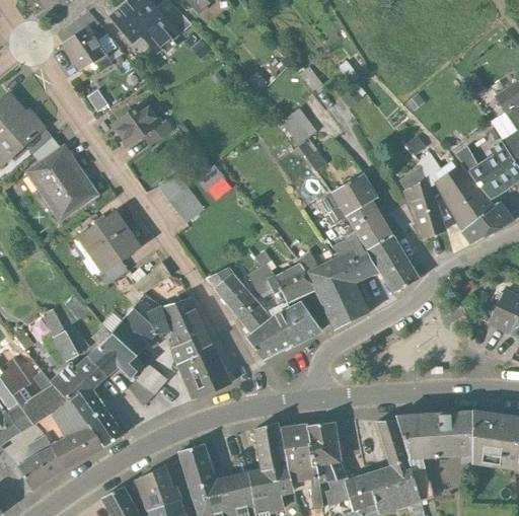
[(157,4),(153,0),(125,0),(109,13),(131,38),(138,31),(152,48),(176,26),(157,4)]
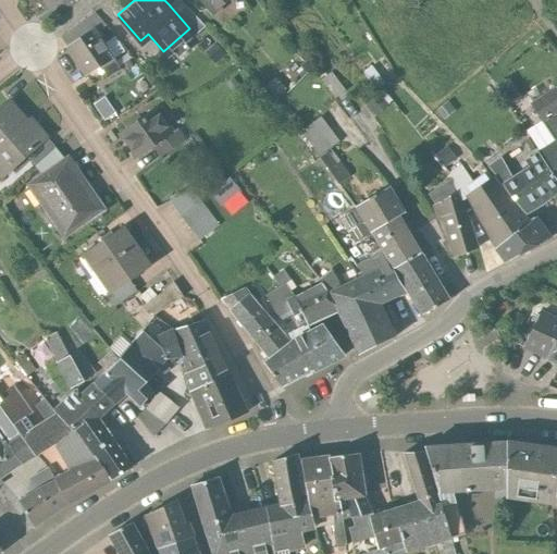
[(202,26),(181,0),(174,0),(169,4),(189,28),(194,34),(202,26)]
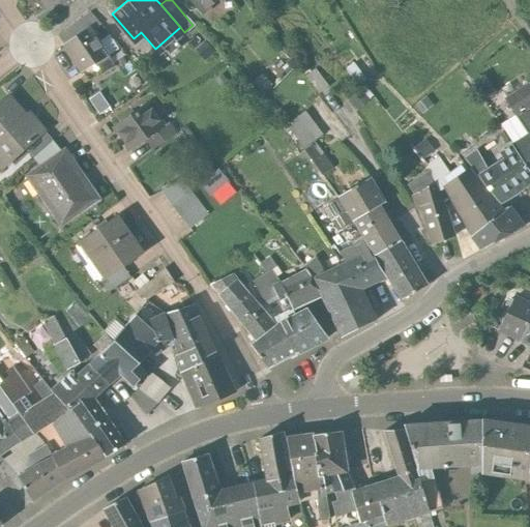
[(193,0),(202,10),(213,0),(193,0)]
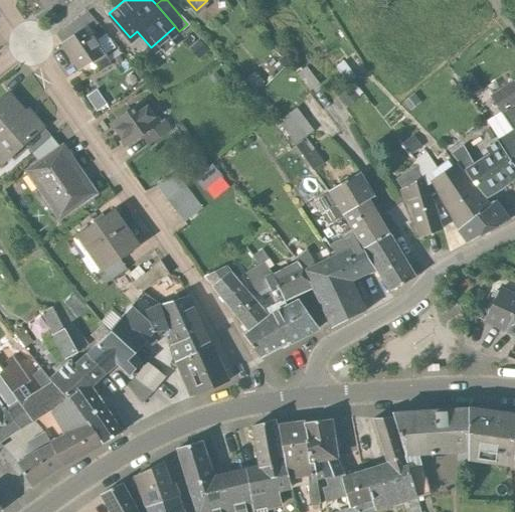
[(89,9),(57,31),(63,40),(87,24),(89,28),(97,22),(89,9)]
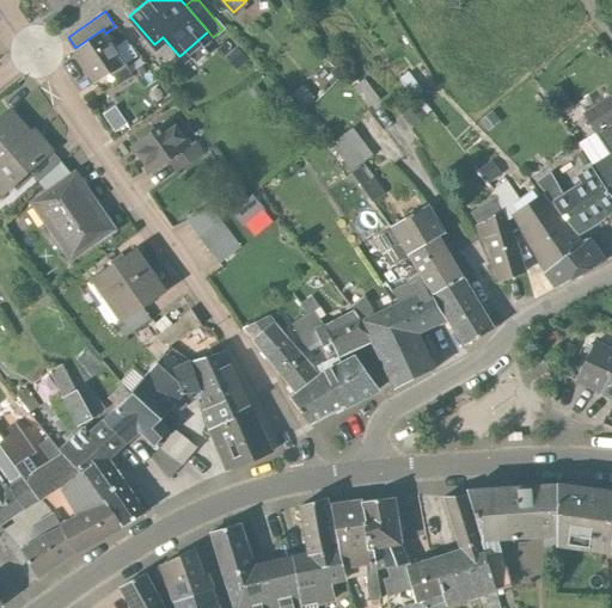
[(75,48),(73,48),(95,80),(110,71),(117,80),(130,71),(124,61),(115,47),(105,34),(103,29),(75,48)]
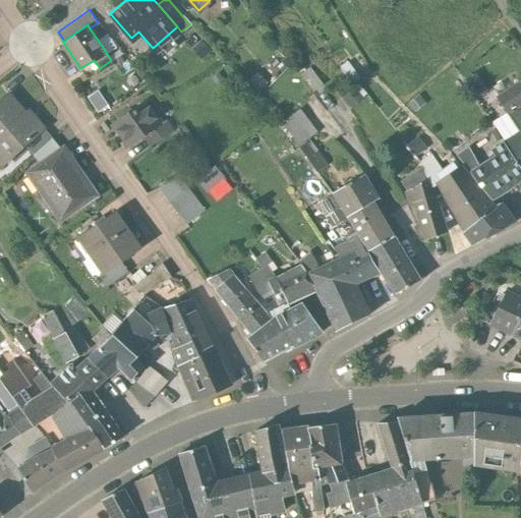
[(107,35),(98,40),(106,52),(114,46),(107,35)]
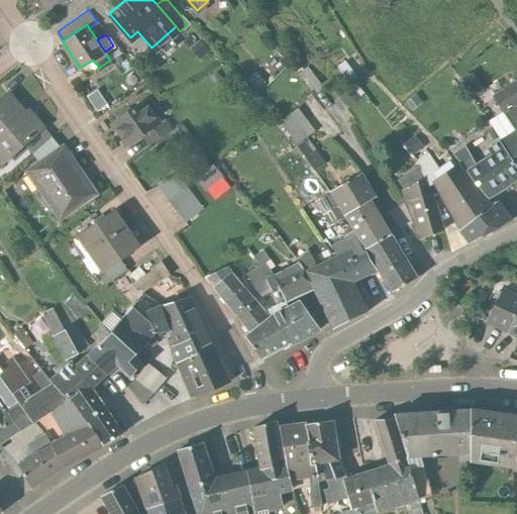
[(344,61),(338,66),(349,80),(355,76),(344,61)]
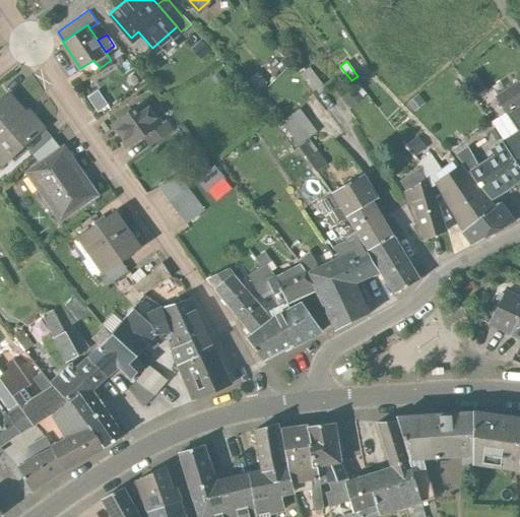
[(310,67),(300,73),(311,88),(320,82),(310,67)]
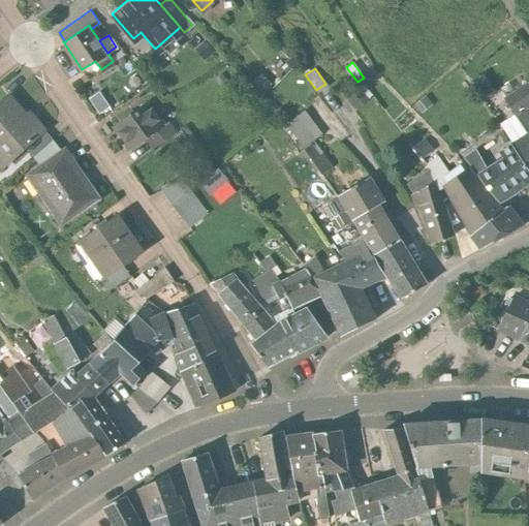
[(267,81),(259,73),(252,81),(259,88),(267,81)]
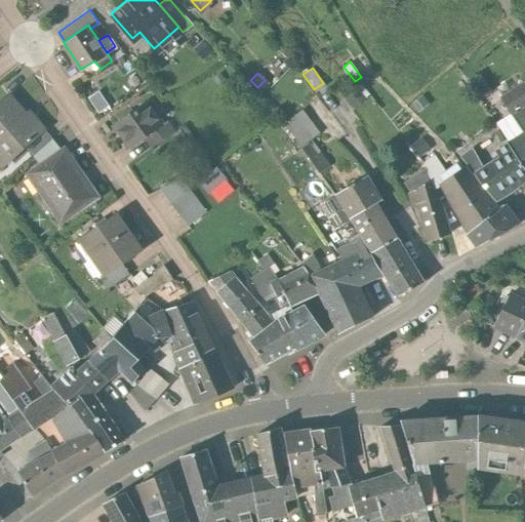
[(484,84),(479,75),(471,79),(476,88),(484,84)]
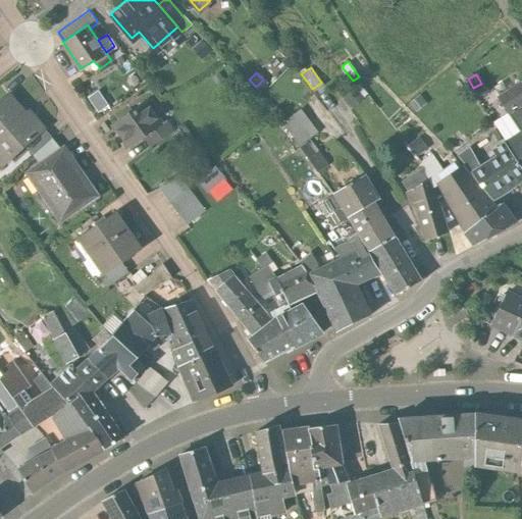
[(521,81),(498,97),(507,111),(508,110),(515,122),(521,131),(505,142),(521,167),(521,166),(521,81)]
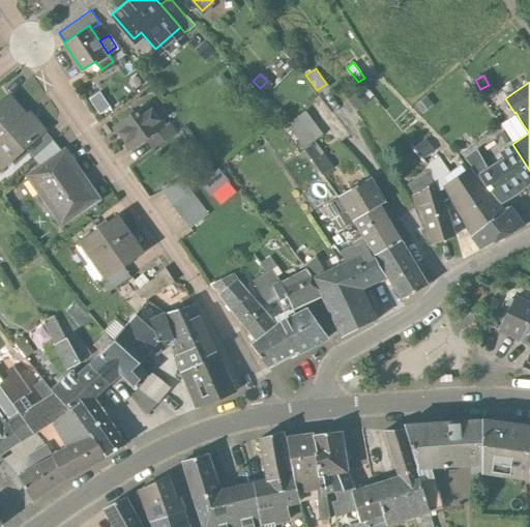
[(369,97),(360,88),(349,99),(357,108),(369,97)]
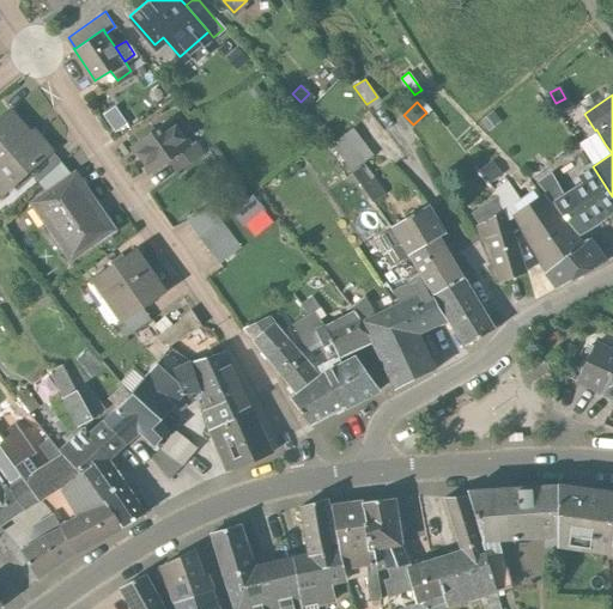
[(35,135),(12,110),(0,121),(0,187),(4,190),(29,168),(52,148),(37,133),(35,135)]
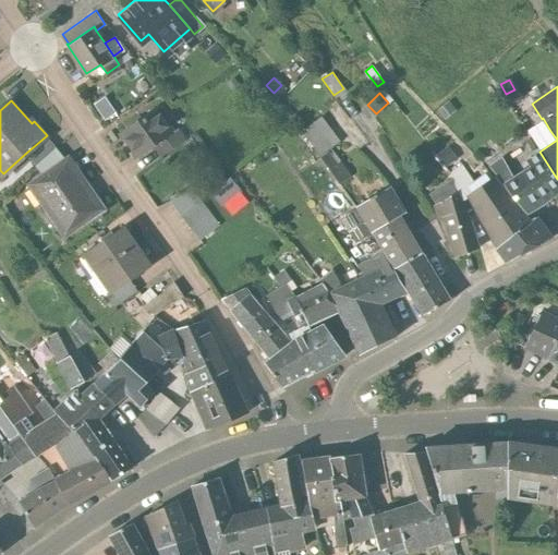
[(453,109),(447,100),(437,108),(445,117),(453,109)]
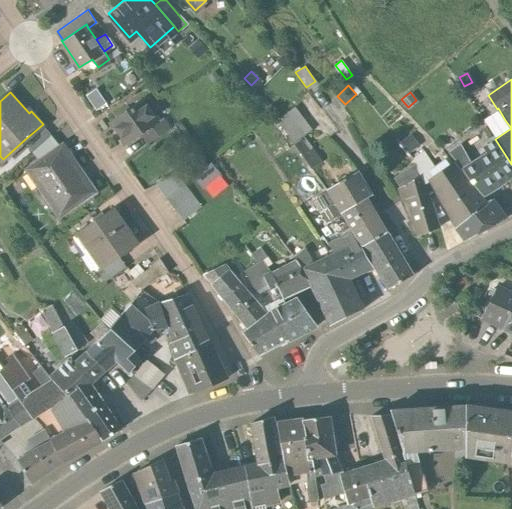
[(142,97),(110,120),(126,143),(141,132),(159,120),(158,119),(142,97)]
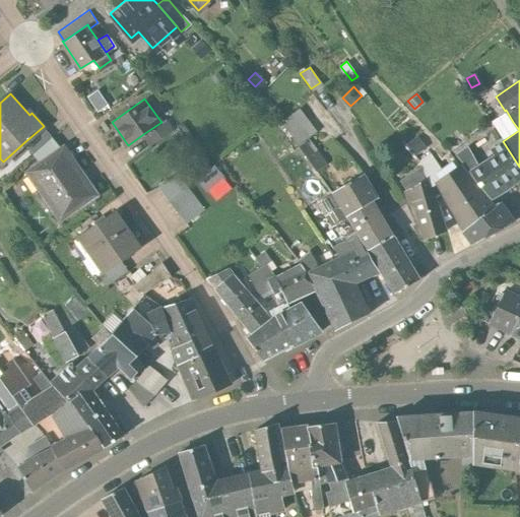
[(315,132),(297,109),(279,121),(316,171),(327,163),(317,149),(315,151),(306,138),(315,132)]
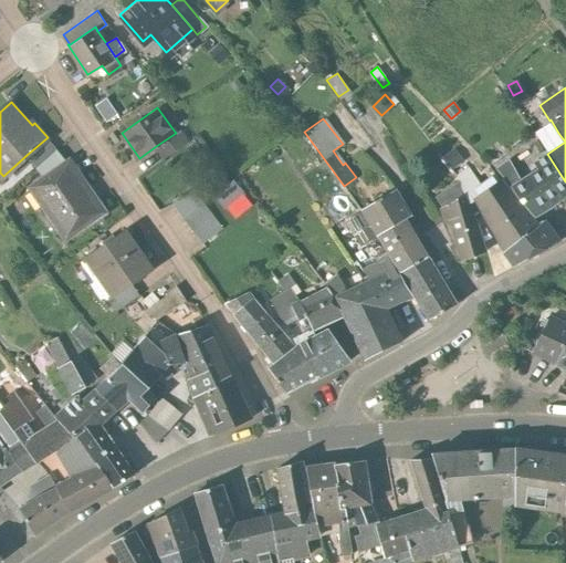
[(176,133),(156,146),(164,157),(188,141),(179,128),(175,132),(176,133)]
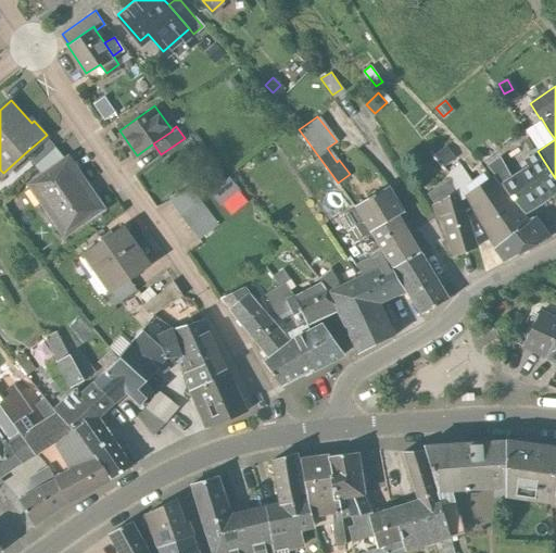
[(47,135),(26,152),(35,162),(55,145),(47,135)]
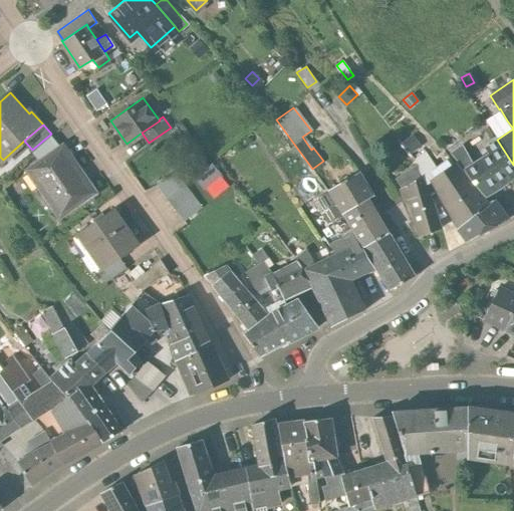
[(51,134),(32,150),(40,159),(61,145),(51,134)]
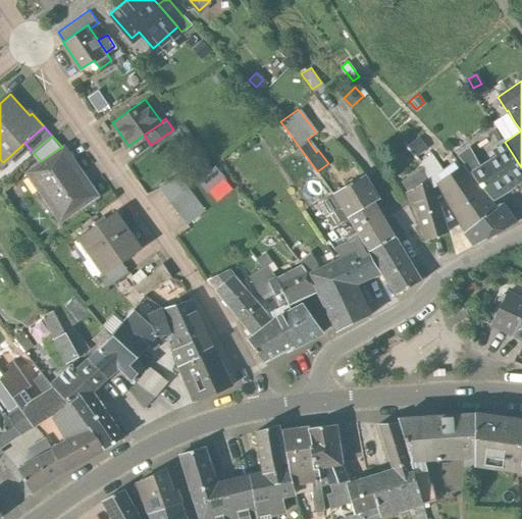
[(426,148),(418,137),(408,144),(416,155),(426,148)]
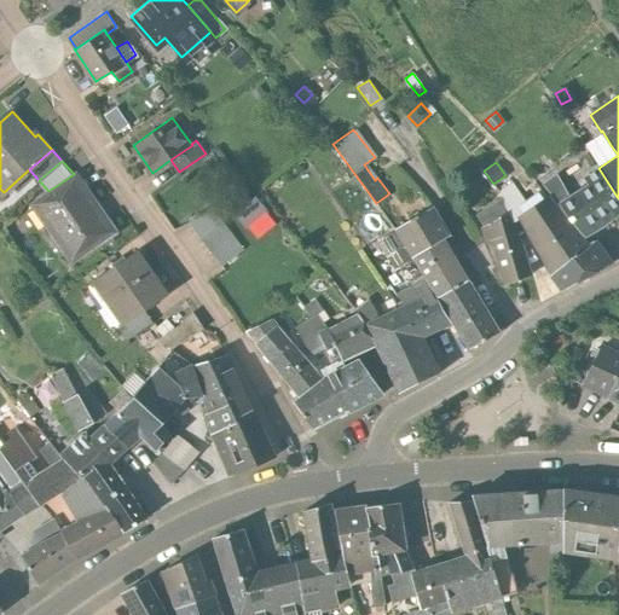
[(618,197),(618,198),(599,168),(585,177),(583,173),(563,186),(570,196),(559,202),(584,233),(599,225),(618,209),(618,197)]
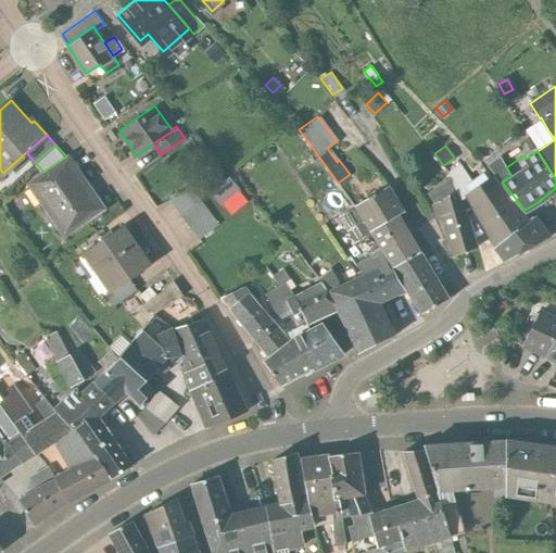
[(86,181),(68,155),(66,156),(43,172),(34,178),(48,199),(43,201),(64,231),(98,209),(81,185),(86,181)]
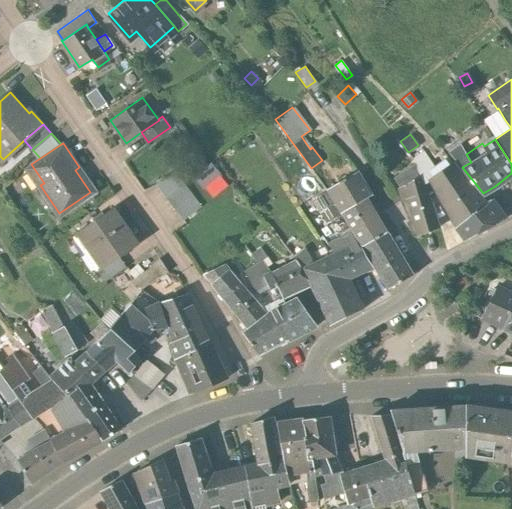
[(200,153),(158,180),(158,184),(166,195),(182,183),(185,180),(193,175),(206,164),(200,153)]
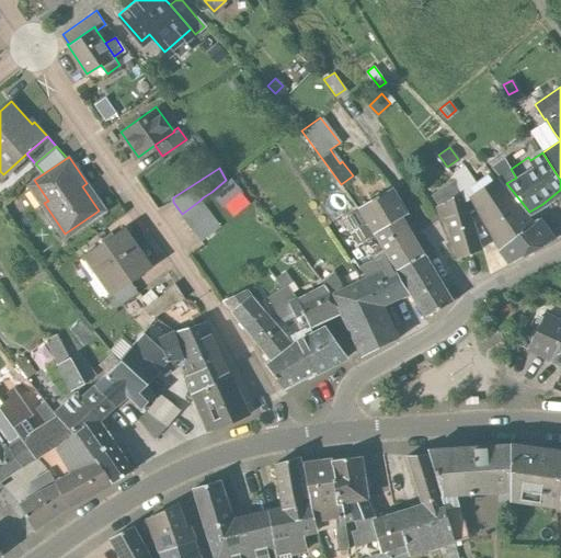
[(226,180),(212,192),(222,205),(241,190),(230,177),(226,180)]
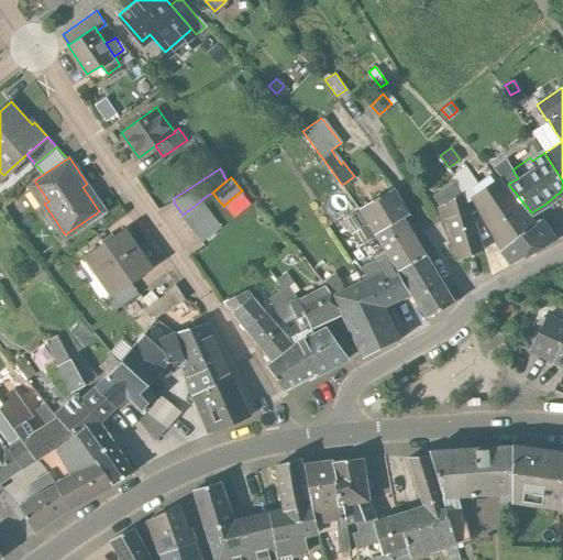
[(534,221),(498,178),(474,196),(503,248),(536,222),(534,221)]
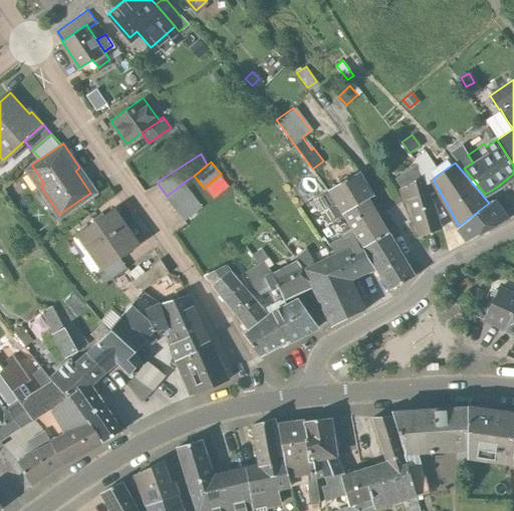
[(357,172),(326,190),(341,214),(343,212),(368,198),(371,196),(357,172)]
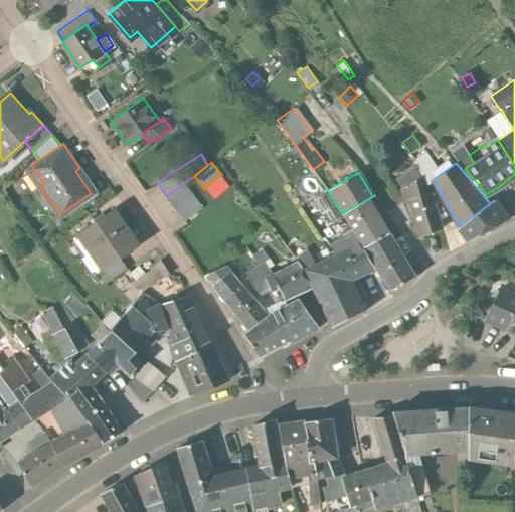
[(434,203),(421,178),(406,186),(400,189),(403,200),(409,199),(418,234),(440,226),(434,203)]
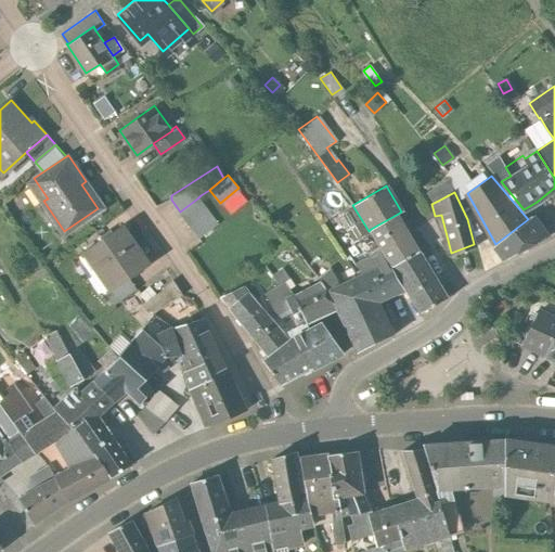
[(197,199),(180,212),(198,238),(219,222),(201,195),(197,199)]
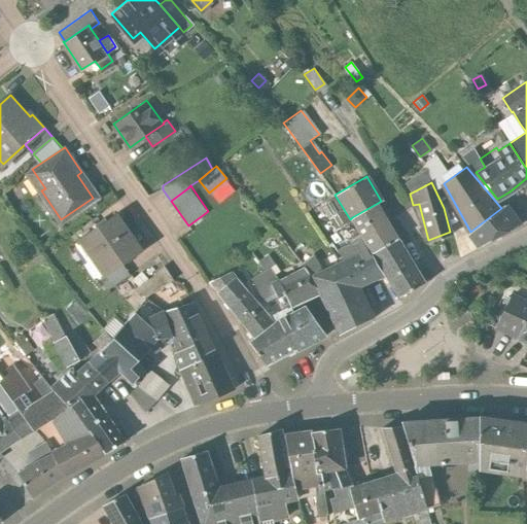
[(378,203),(352,217),(372,251),(397,237),(378,203)]
